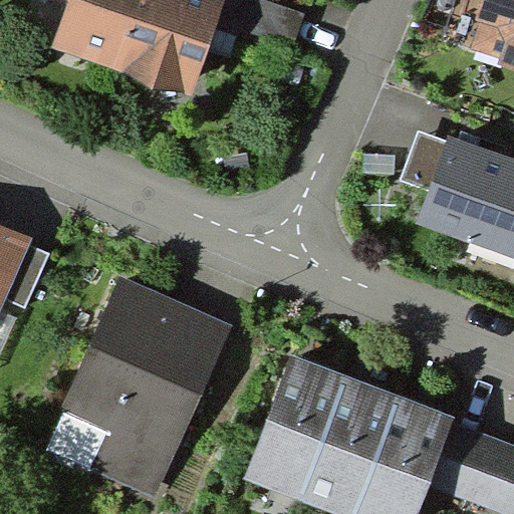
[(221,0),(67,0),(48,58),(186,105),(221,0)]
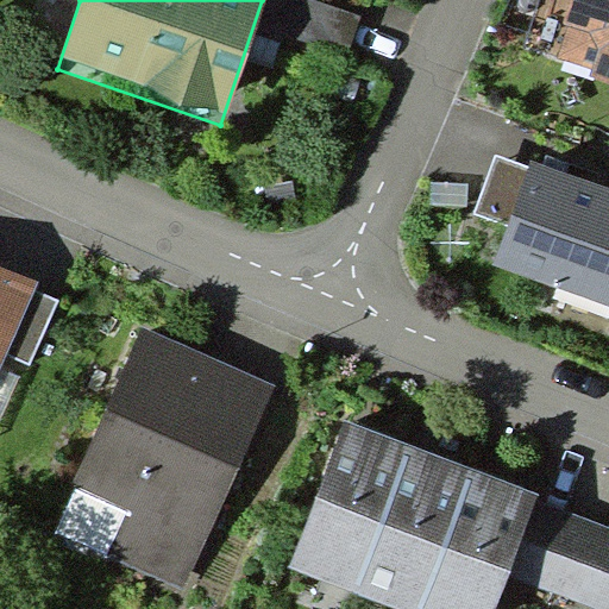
[(608,94),(608,0),(566,0),(557,33),(581,42),(589,89),(608,94)]
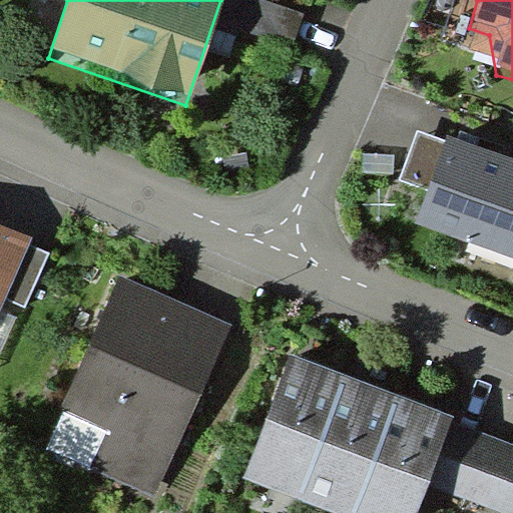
[(512,156),(446,134),(415,222),(512,257),(512,156)]
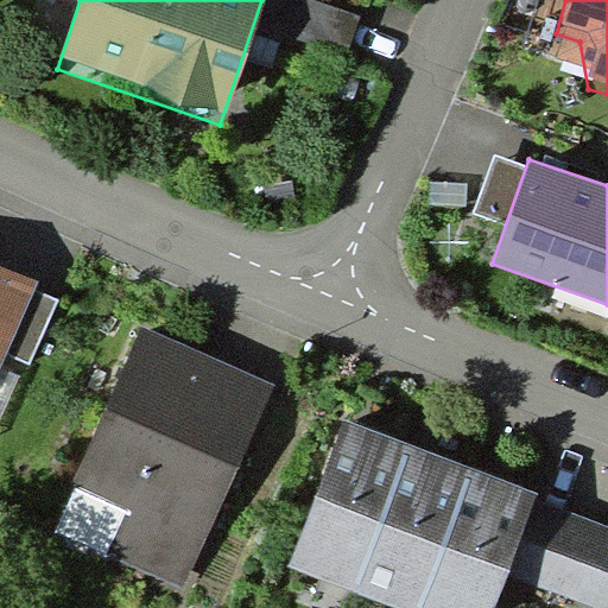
[(0,366),(31,289),(0,276),(0,366)]
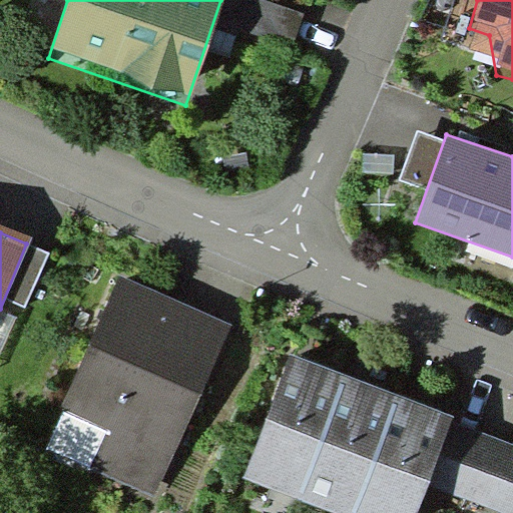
[(157,511),(229,336),(118,291),(65,420),(106,437),(87,482),(157,511)]
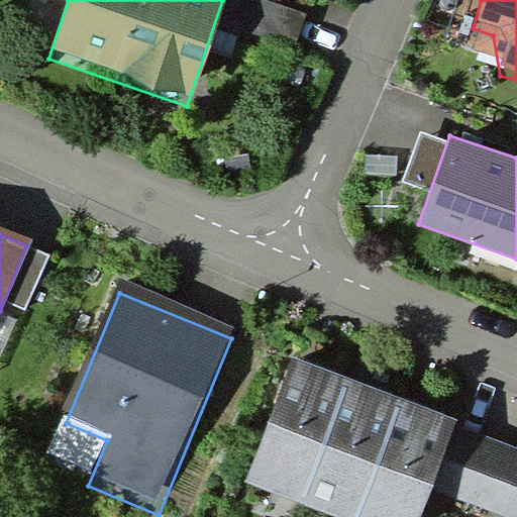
[(313,382),(286,372),(245,480),(300,501),(341,393),(313,382)]
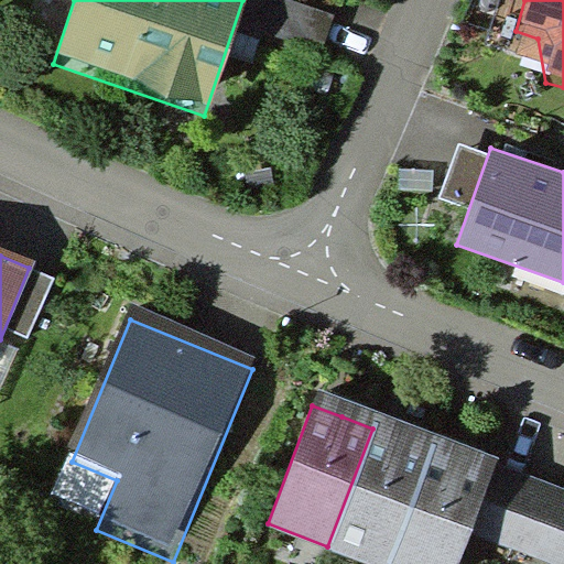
[(402,440),(372,429),(327,546),(375,563),(389,563),(432,452),(402,440)]
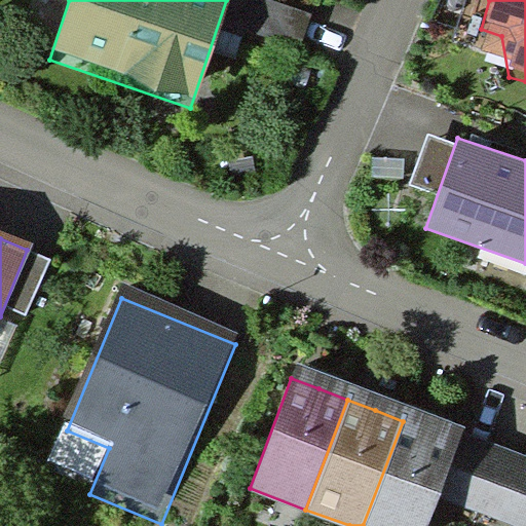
[(429,430),(403,421),(363,525),(427,525),(438,499),(459,442),(429,430)]
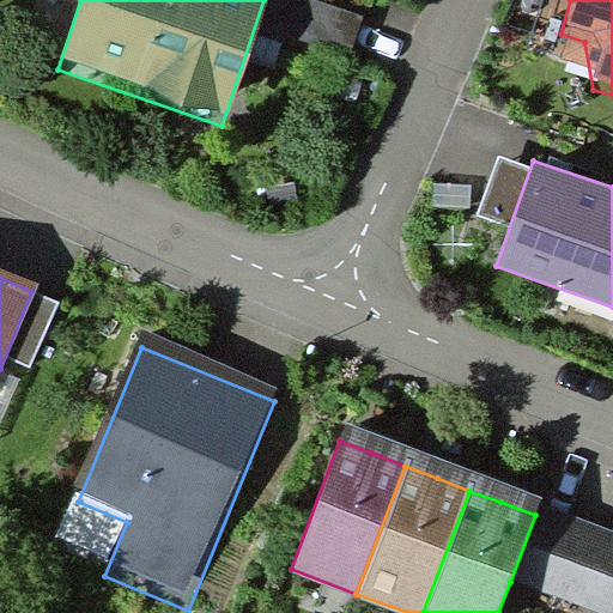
[(612,612),(612,542),(570,527),(535,515),(510,582),(588,612),(612,612)]
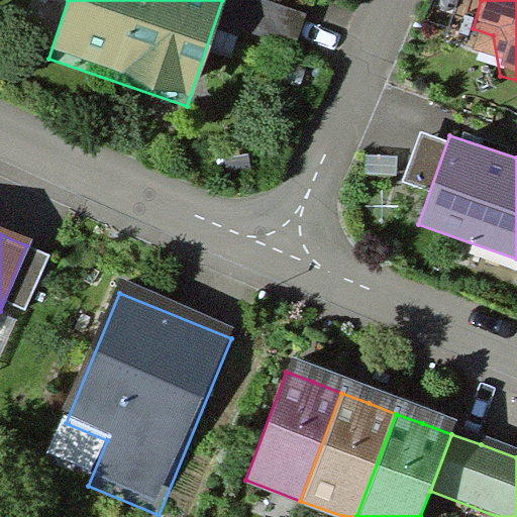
All buildings are outlined.
